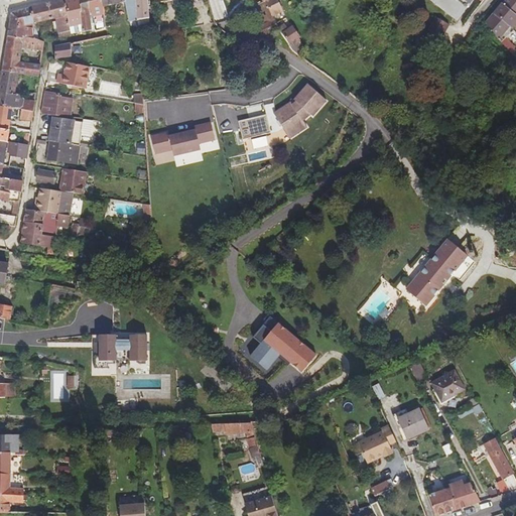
[(65,0),(31,8),(34,23),(56,18),(60,37),(73,34),(66,0),(65,0)]
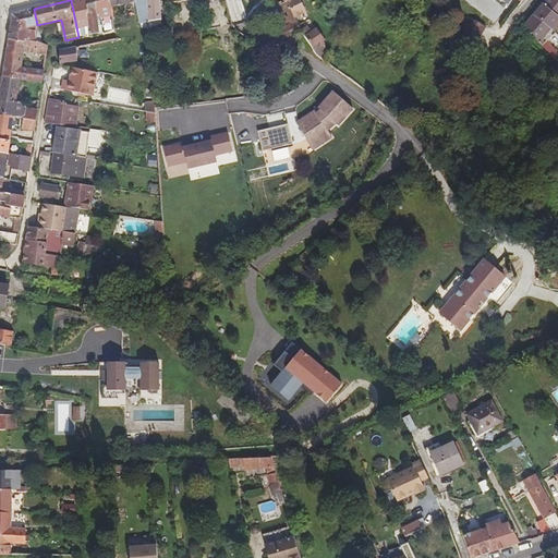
[(85,0),(71,0),(79,37),(89,35),(85,0)]
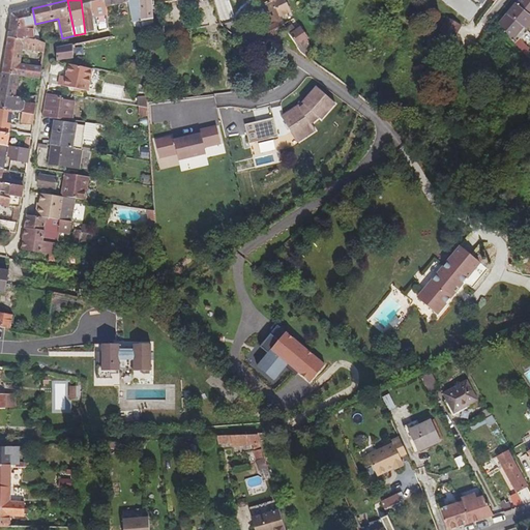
[(94,31),(90,0),(81,0),(85,33),(94,31)]
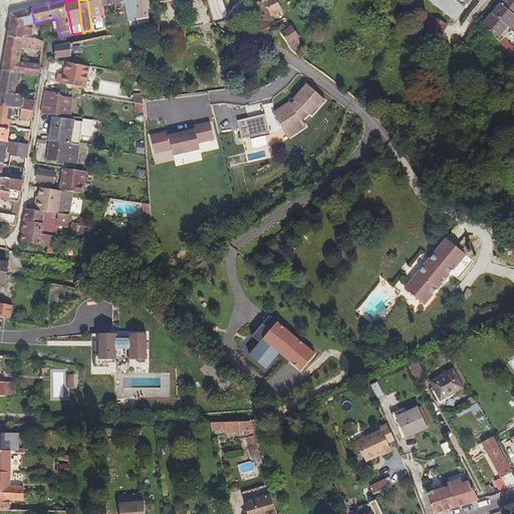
[(105,28),(101,8),(99,0),(87,0),(91,30),(105,28)]
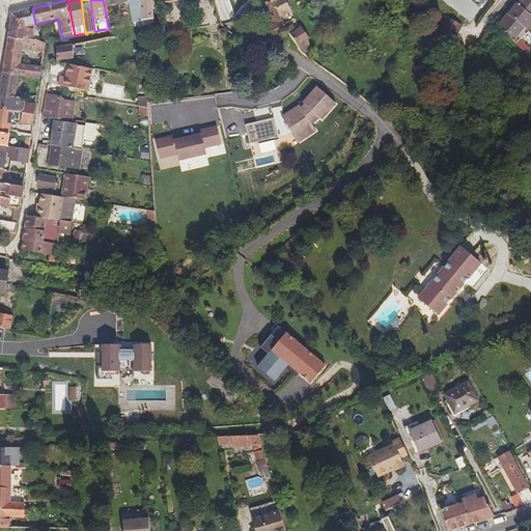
[(133,23),(141,21),(140,0),(103,0),(105,8),(129,2),(133,23)]
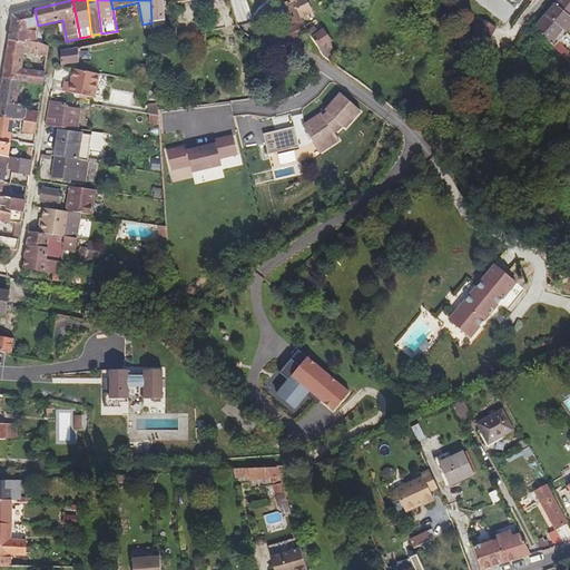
[(151,23),(165,21),(161,0),(150,0),(151,22),(151,23)]
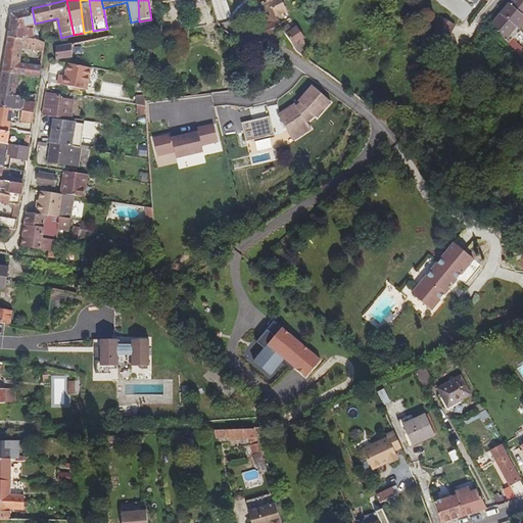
[(265,0),(266,2),(268,1),(276,15),(286,11),(281,0),(265,0)]
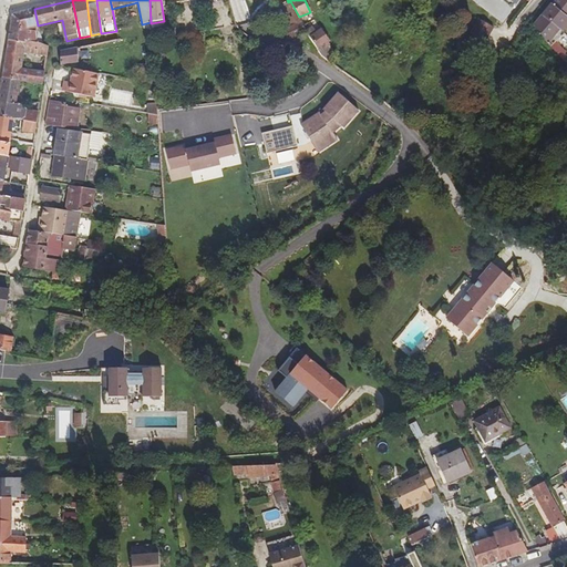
[(566,0),(555,0),(553,3),(566,14),(566,0)]
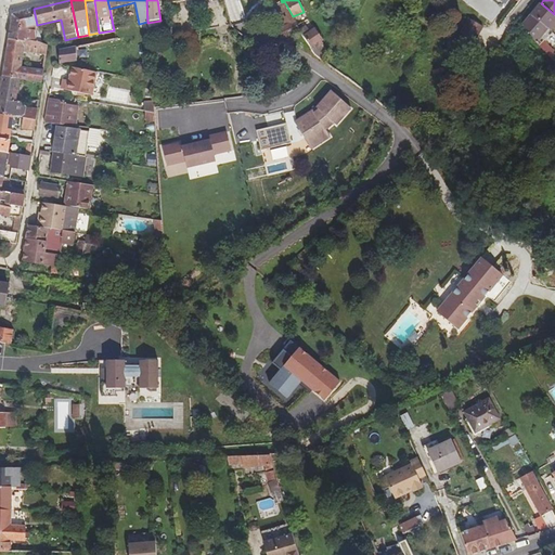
[(282,2),(278,4),(287,25),(278,29),(283,39),(292,35),(299,30),(293,16),(284,1),(282,2)]
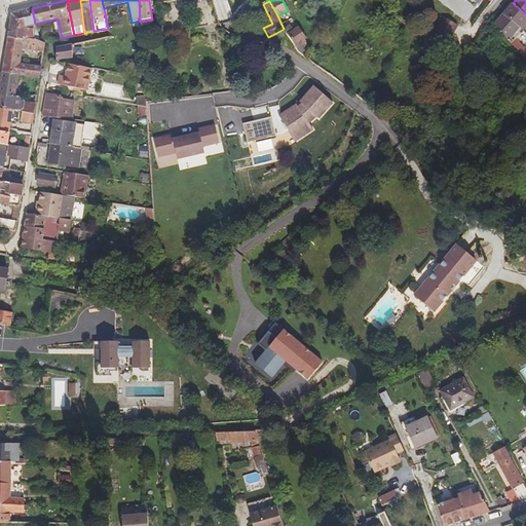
[(525,13),(513,3),(503,14),(519,27),(522,30),(525,25),(525,13)]
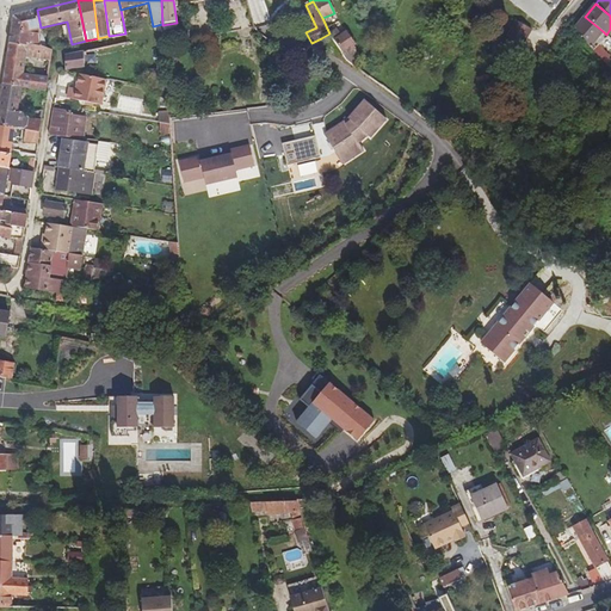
[(14,16),(12,30),(25,31),(41,28),(37,10),(16,14),(14,16)]
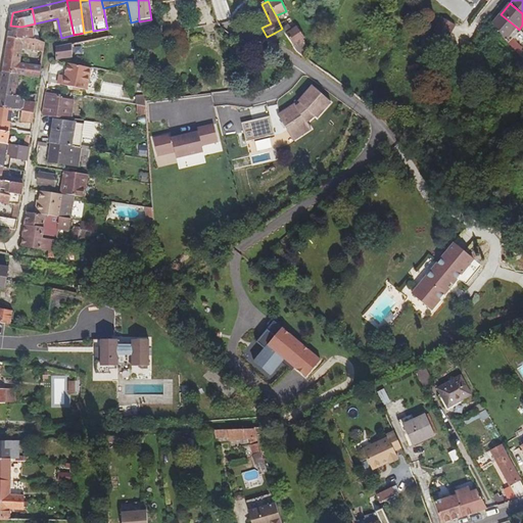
[(501,14),(491,25),(522,57),(522,56),(522,51),(522,50),(522,48),(513,39),(517,34),(513,31),(516,27),(501,14)]
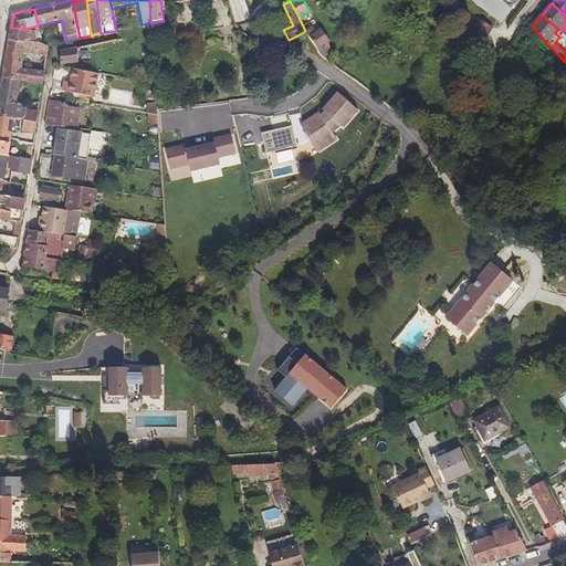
[(471,34),(485,42),(494,28),(480,19),(471,34)]
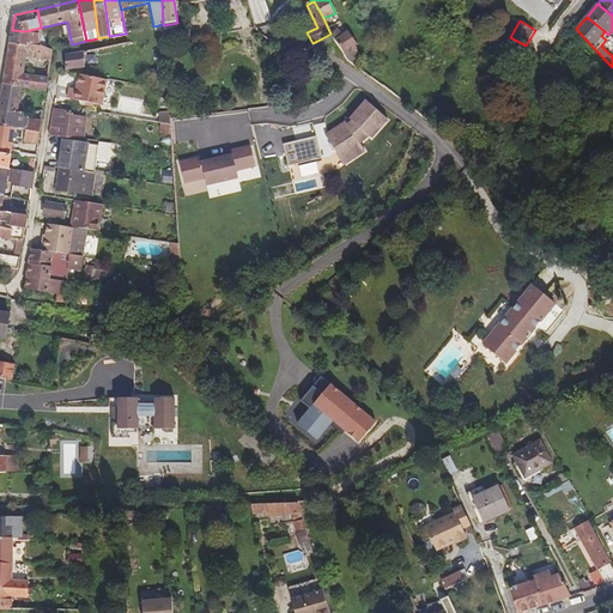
[(40,47),(38,34),(25,31),(12,30),(10,42),(40,47)]
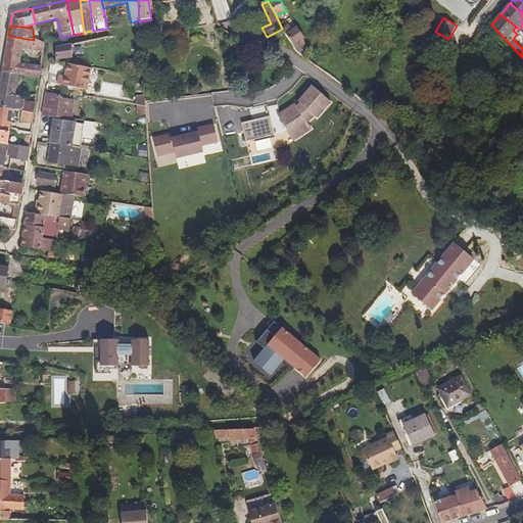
[(295,48),(300,45),(287,26),(282,29),(295,48)]
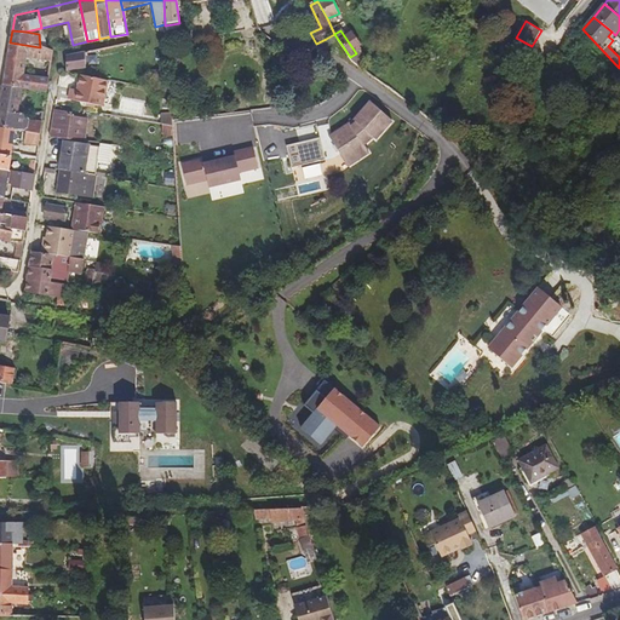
[(40,47),(10,42),(4,84),(22,87),(47,92),(50,79),(24,75),(27,57),(52,61),(53,51),(46,49),(40,47)]
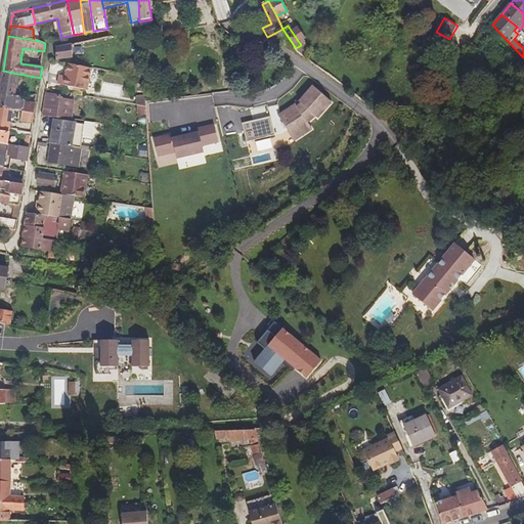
[(72,44),(56,48),(56,60),(73,58),(72,44)]
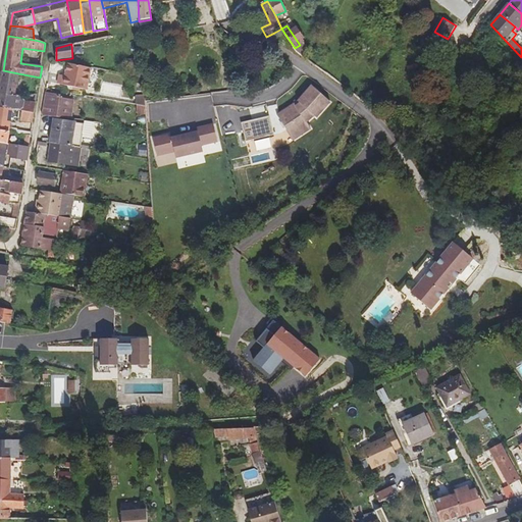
[(65,76),(59,75),(57,84),(87,90),(91,68),(68,63),(65,76)]
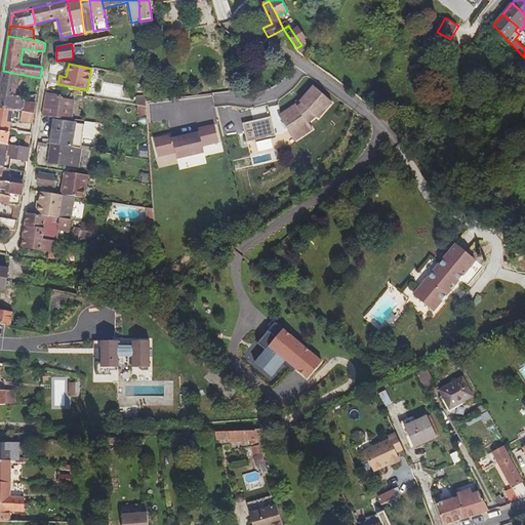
[(18,74),(3,71),(0,87),(0,92),(15,96),(18,74)]
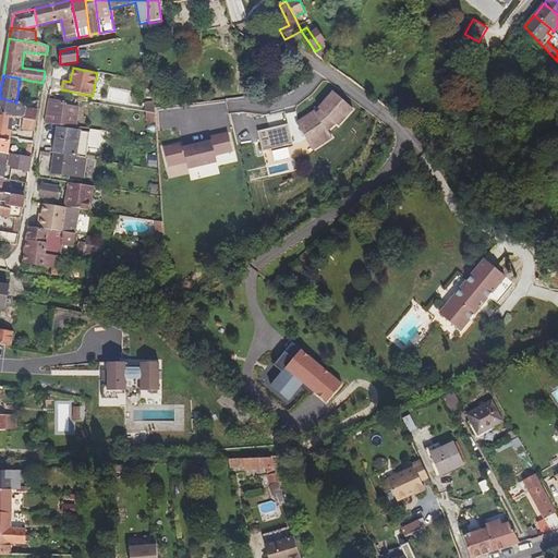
[(311,110),(294,123),(314,149),(332,141),(327,134),(339,126),(352,110),(330,93),(318,110),(315,113),(311,110)]
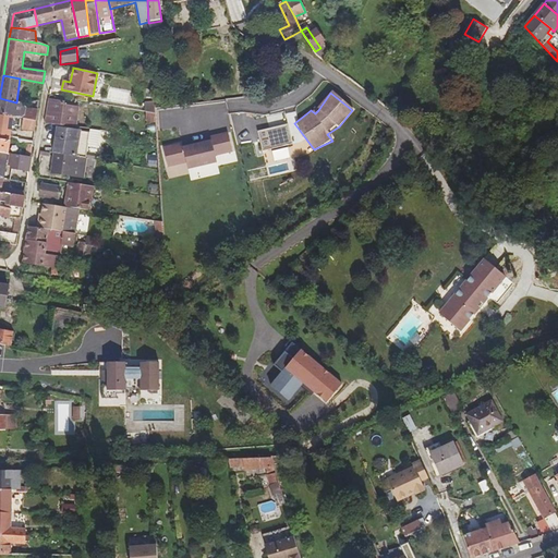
[(16,102),(0,98),(0,113),(13,117),(23,118),(36,121),(38,110),(26,108),(23,104),(16,102)]
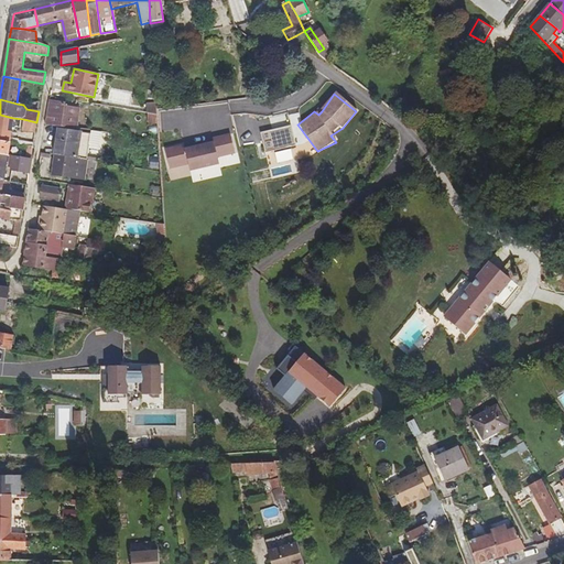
[(50,99),(45,125),(68,128),(73,107),(65,106),(65,102),(50,99)]
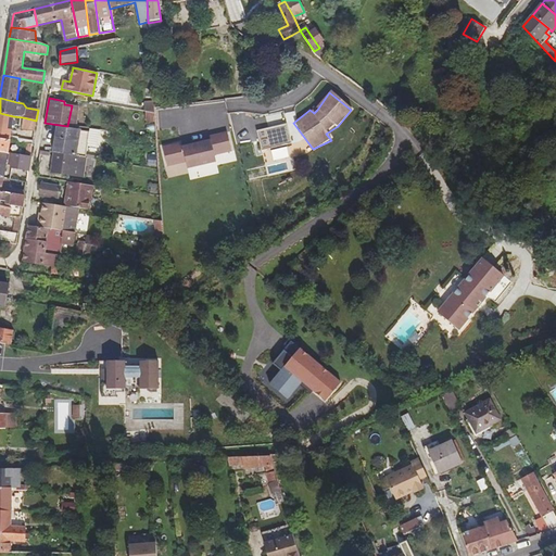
[(153,102),(144,103),(144,111),(154,113),(153,102)]
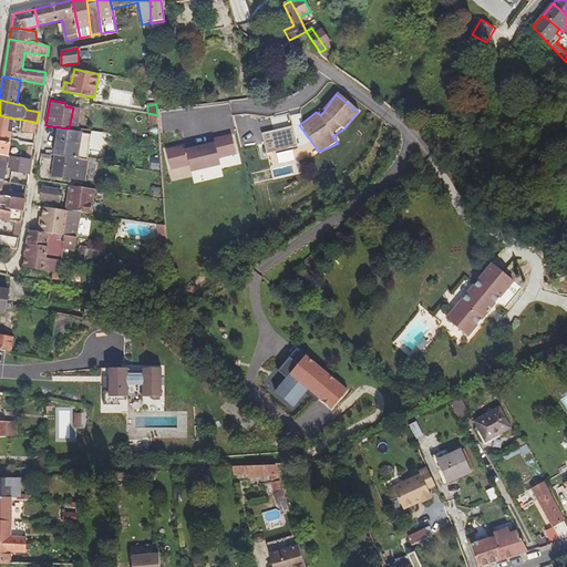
[(81,109),(73,107),(69,129),(78,130),(81,109)]
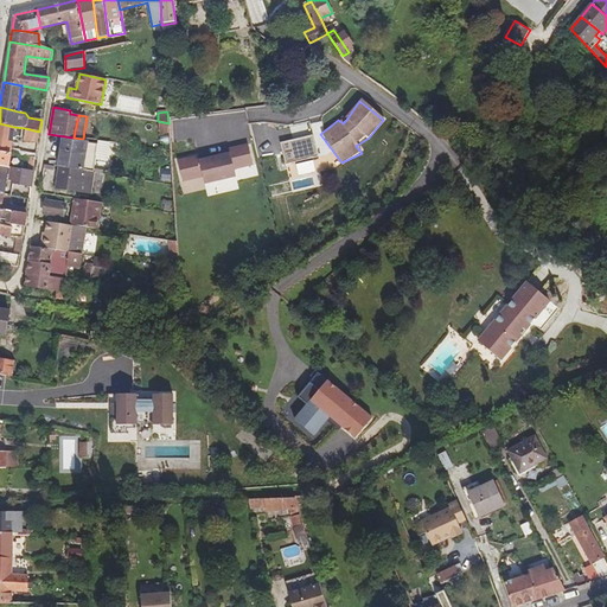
[(14,127),(0,123),(0,149),(12,153),(12,148),(14,127)]
